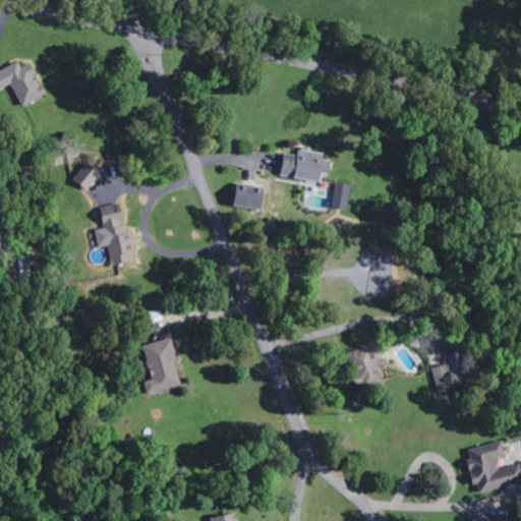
[(0,91),(14,84),(23,106),(48,95),(34,63),(23,67),(20,62),(0,71),(0,91)]
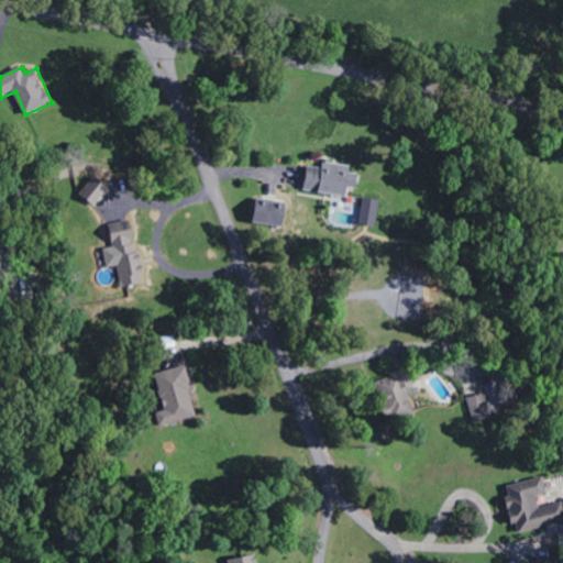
[(352,166),(323,162),(323,168),(308,166),(305,190),(349,197),(350,187),(359,188),(360,174),(351,173),(352,166)]
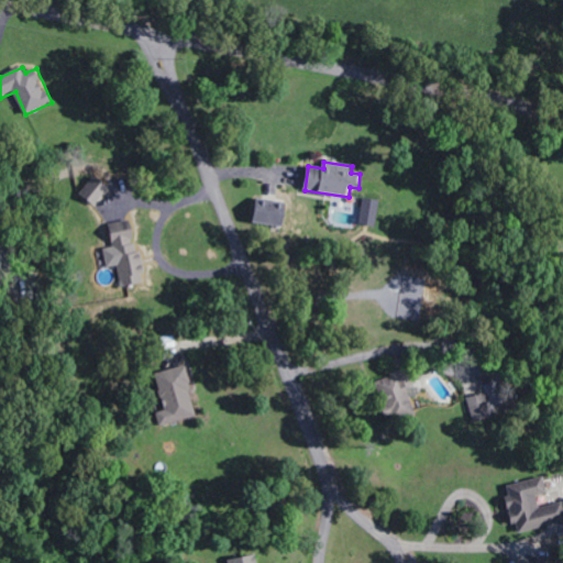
[(81,196),(98,206),(110,186),(94,176),(81,196)]
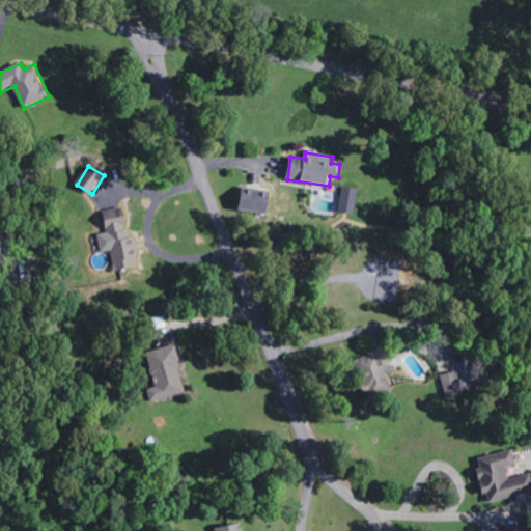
[(359,190),(343,187),(339,212),(356,214),(359,190)]
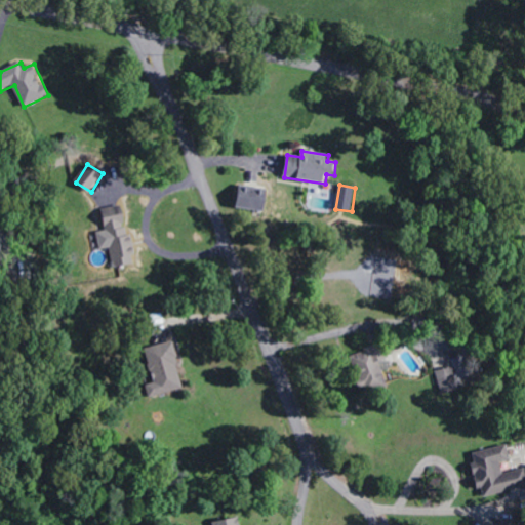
[(267,211),(270,190),(240,187),(238,208),(267,211)]
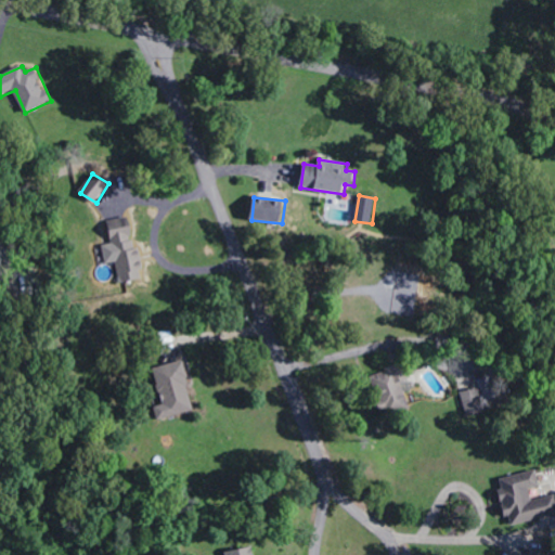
[(108,221),(113,244),(103,246),(106,265),(117,262),(120,283),(145,279),(140,247),(136,248),(130,218),(108,221)]
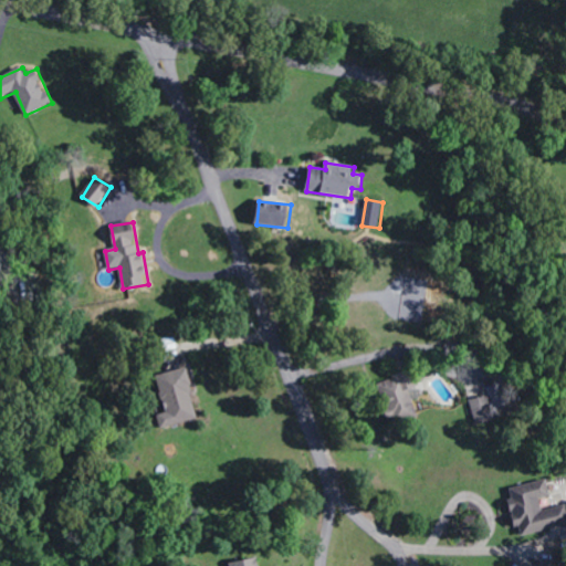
[(163,429),(200,419),(187,368),(158,376),(168,413),(159,416),(163,429)]
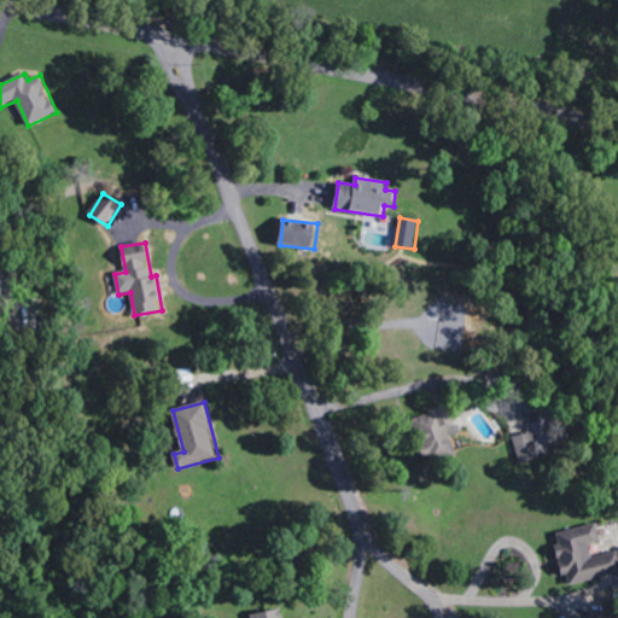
[(450,406),(412,418),(426,461),(464,449),(450,406)]
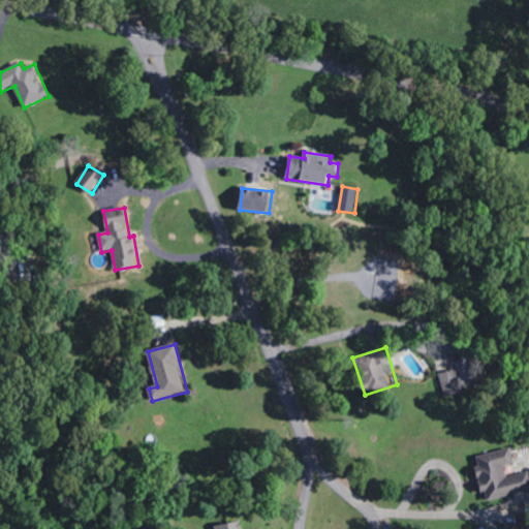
[(462,394),(458,371),(440,374),(444,397),(462,394)]
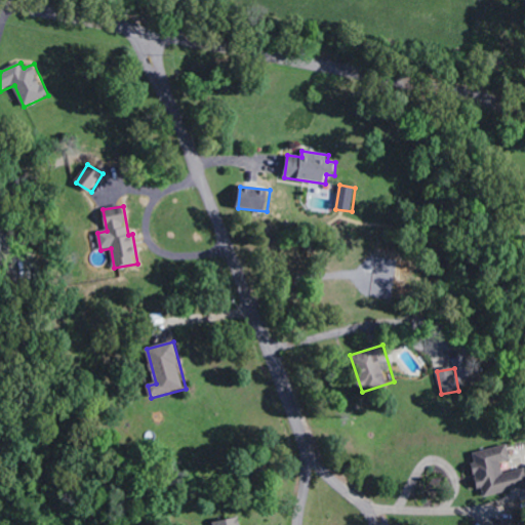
[(485,497),(524,486),(524,469),(505,474),(501,463),(511,460),(508,445),(474,453),(477,465),(474,466),(479,490),(483,489),(485,497)]
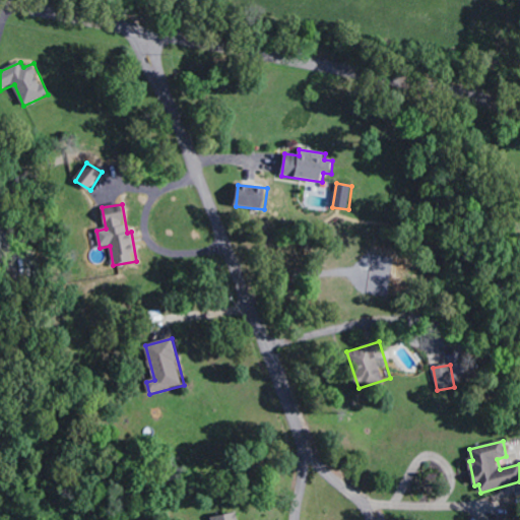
[(519,519),(519,516),(512,511),(505,519),(519,519)]
